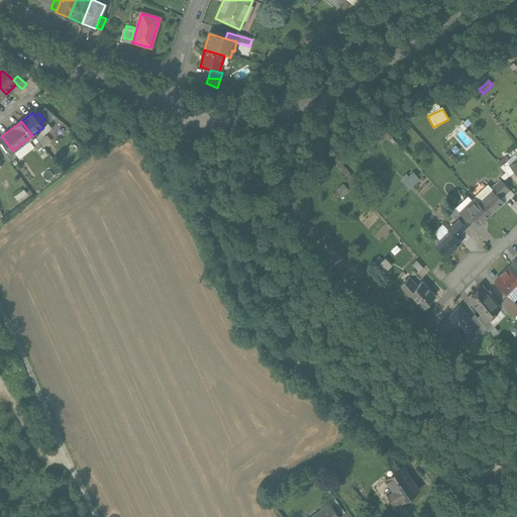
[(57,136),(53,131),(38,142),(42,147),(57,136)]
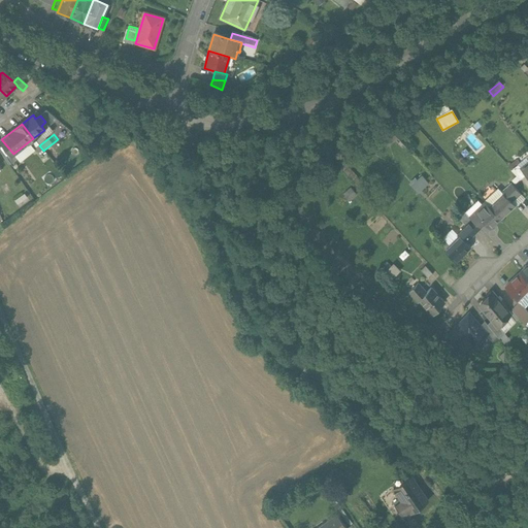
[(521,169),(518,165),(512,171),(520,180),(525,176),(520,169),(521,169)]
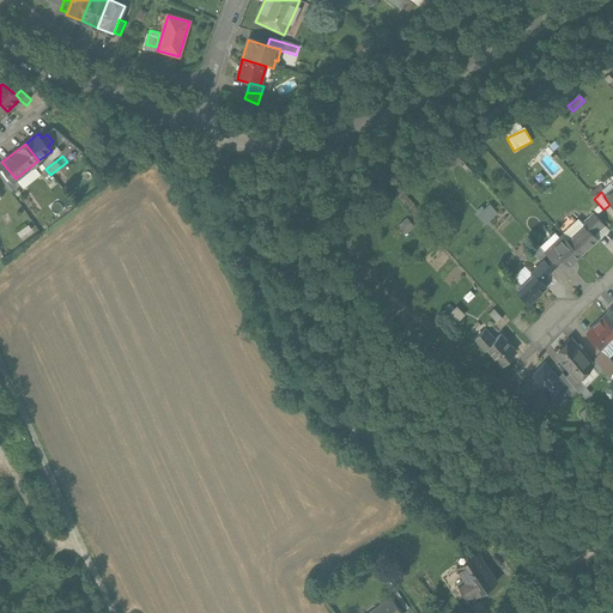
[(487,205),(485,202),(477,208),(489,220),(501,210),(492,200),(487,205)]
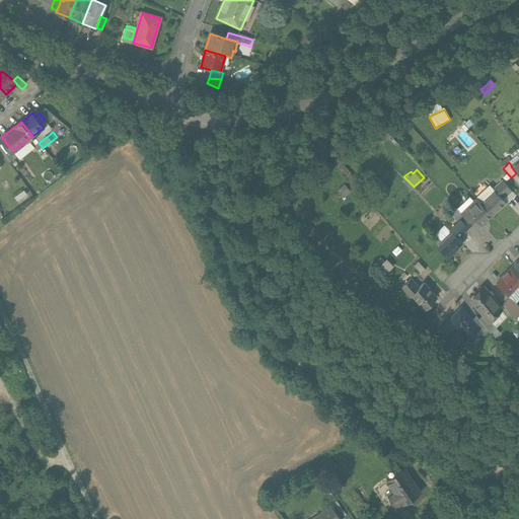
[(338,198),(352,186),(346,177),(330,191),(338,198)]
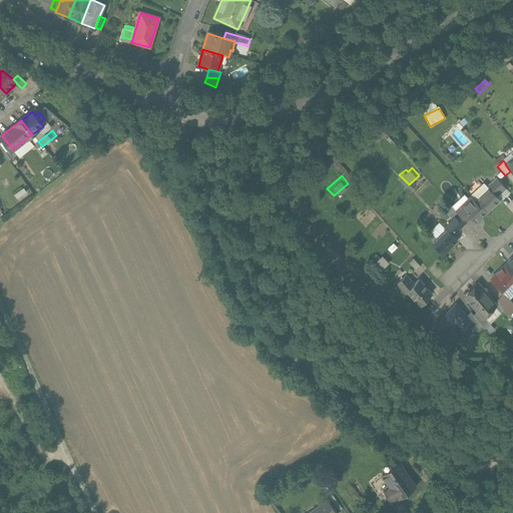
[(484,184),(471,196),(486,213),(500,200),(497,197),(501,194),(492,183),(487,187),(484,184)]
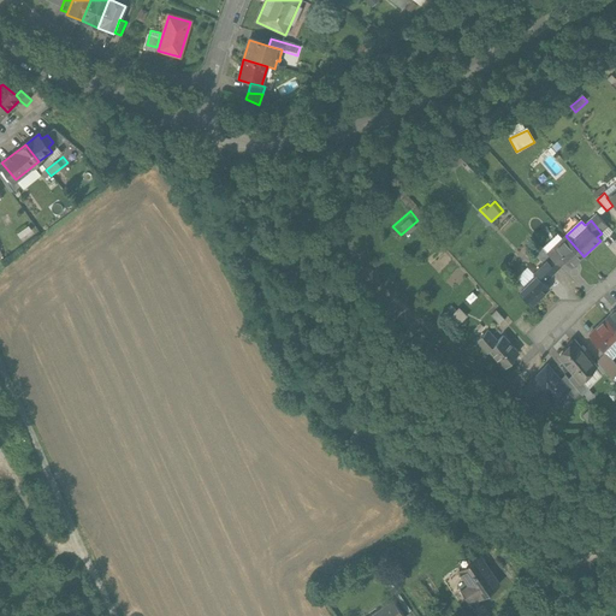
[(584,256),(566,236),(554,247),(566,261),(572,267),(584,256)]
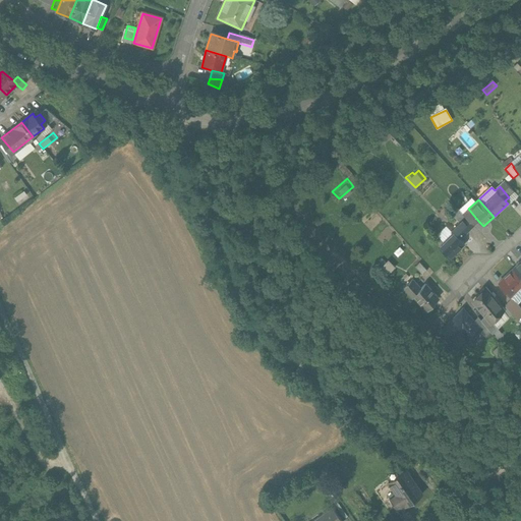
[(460,222),(455,226),(463,235),(478,221),(468,209),(463,214),(457,208),(452,213),(460,222)]
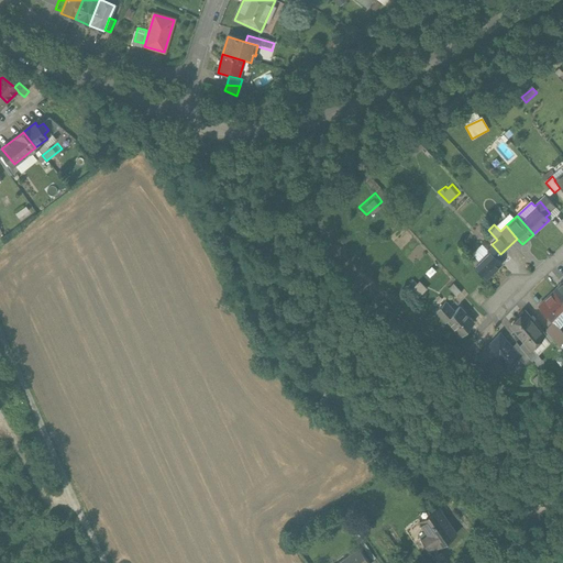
[(487,249),(489,250),(474,264),(485,276),(501,263),(496,257),(500,254),(492,244),(487,249)]
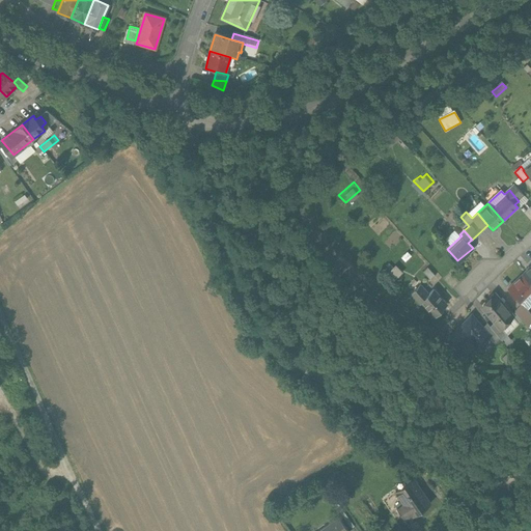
[(530,283),(523,275),(507,288),(519,301),(520,300),(530,289),(530,283)]
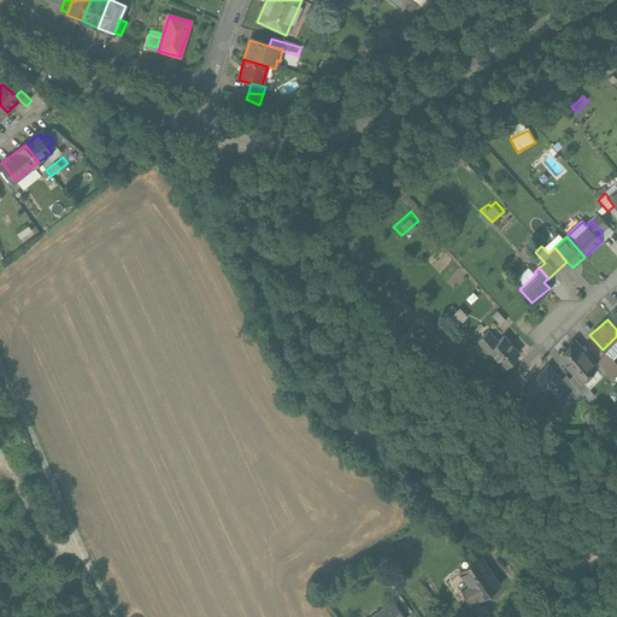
[(488,324),(477,334),(487,345),(489,342),(498,335),(488,324)]
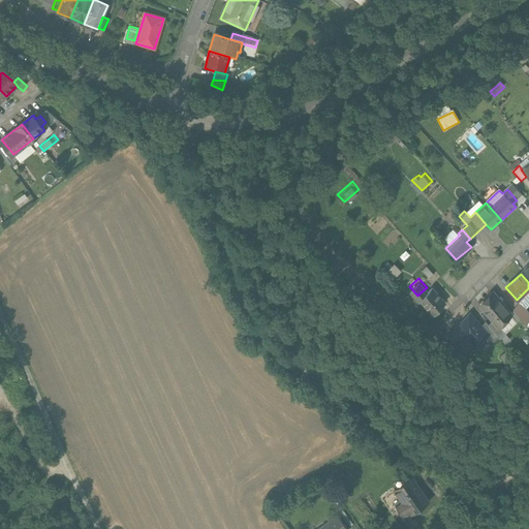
[(444,298),(431,283),(427,287),(419,293),(432,308),(444,298)]
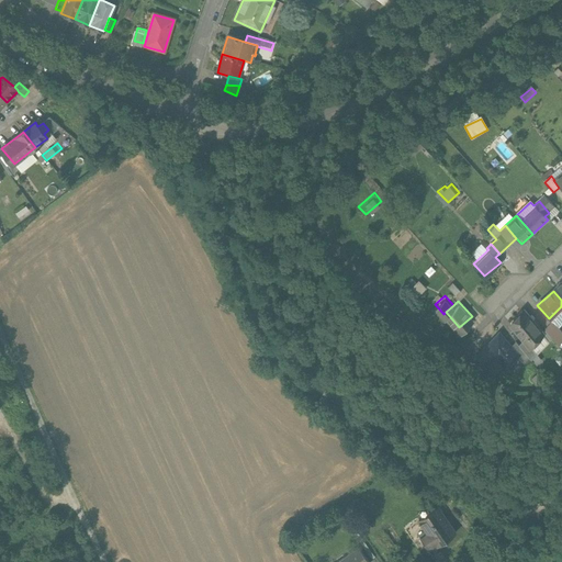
[(552,319),(558,325),(561,321),(561,306),(550,317),(552,319)]
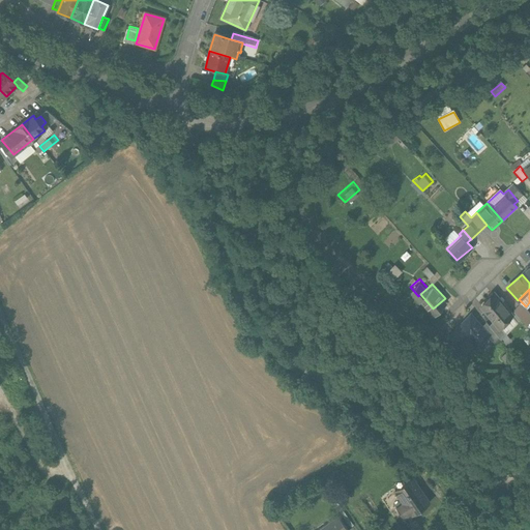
[(511,312),(494,292),(493,292),(491,292),(488,295),(488,297),(481,302),(481,303),(493,316),(499,323),(499,322),(503,319),(505,319),(511,314),(511,312)]
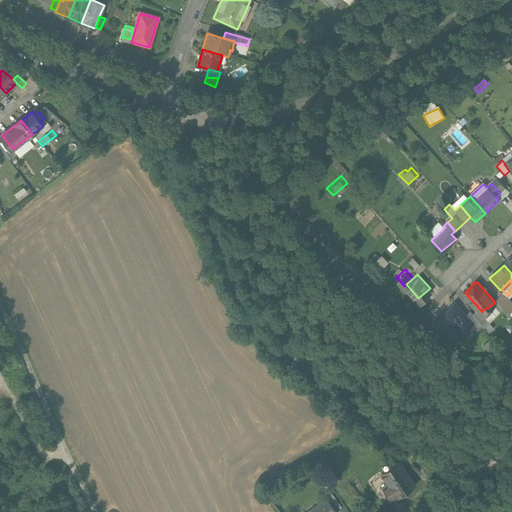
[(503,291),(496,297),(507,311),(511,306),(511,300),(508,296),(503,291)]
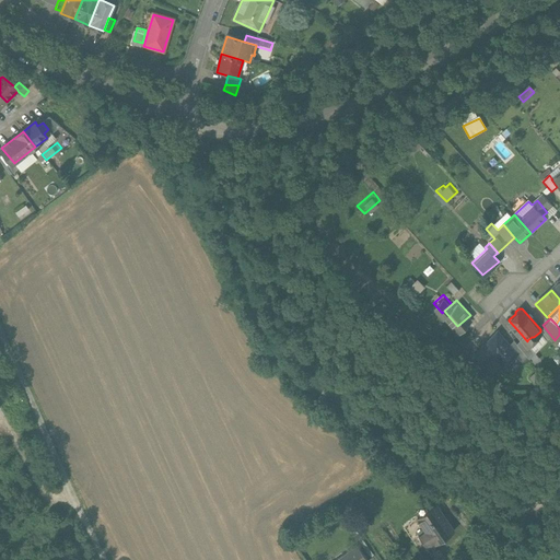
[(497,327),(471,349),(483,362),(498,349),(505,357),(515,348),(509,339),(497,327)]
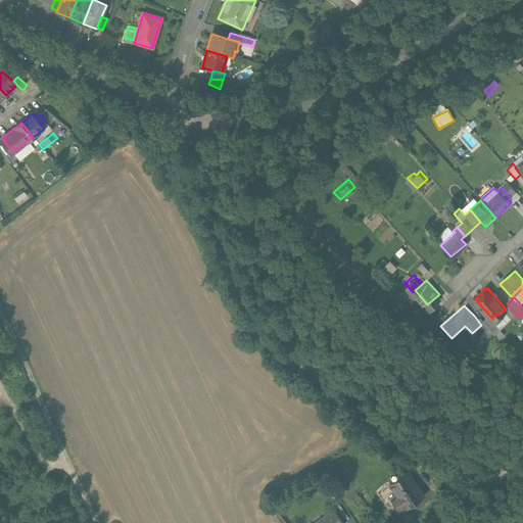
[(498,325),(492,318),(492,319),(486,312),(482,316),(491,327),(493,329),(498,325)]
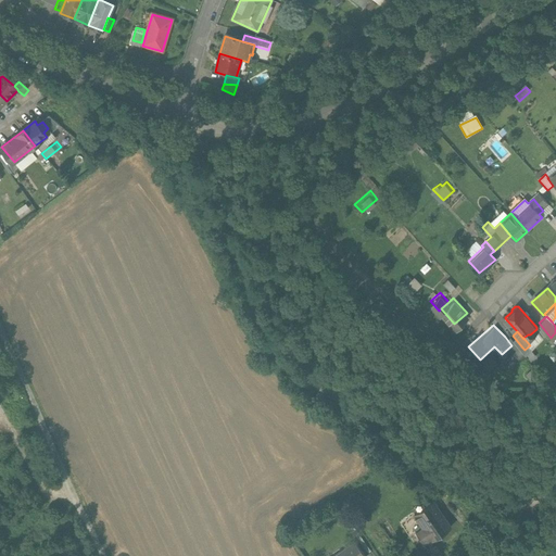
[(513,336),(509,332),(505,337),(512,345),(517,352),(522,348),(513,336)]
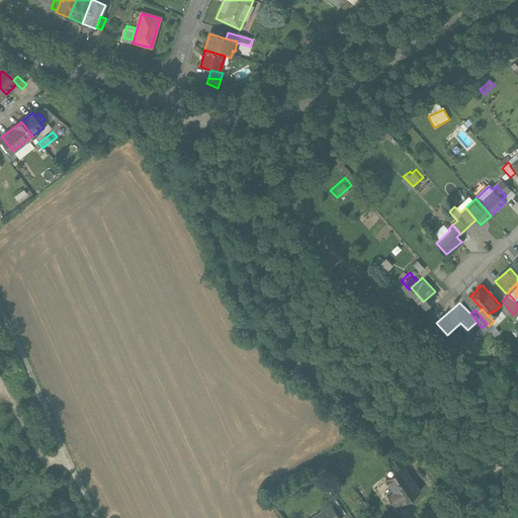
[(384,480),(401,504),(419,492),(402,467),(384,480)]
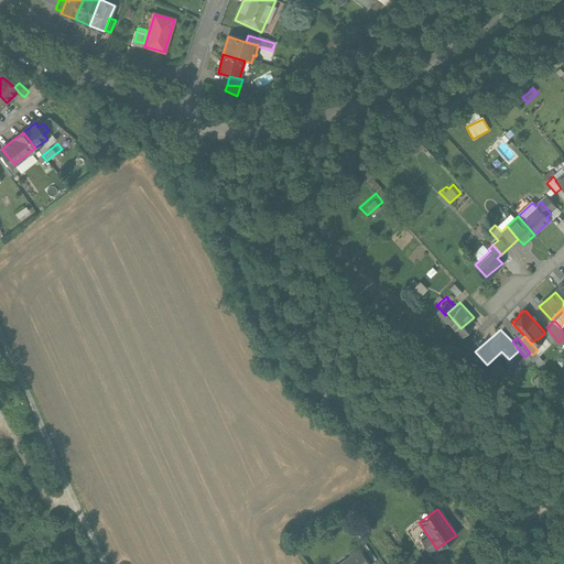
[(367,563),(358,550),(338,563),(367,563)]
